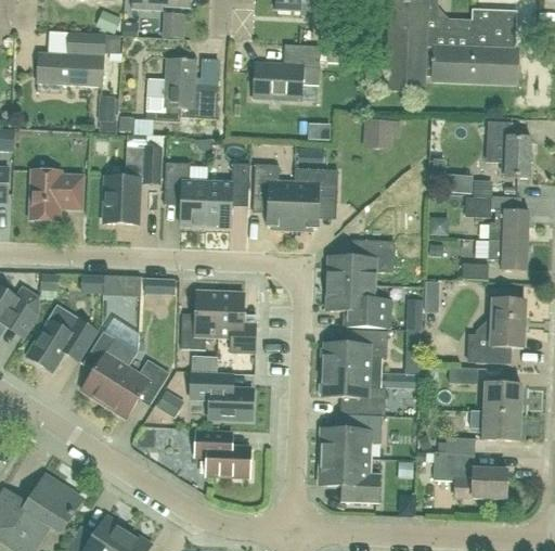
[(275,0),(275,8),(301,10),(301,13),(331,15),(332,0),(275,0)]
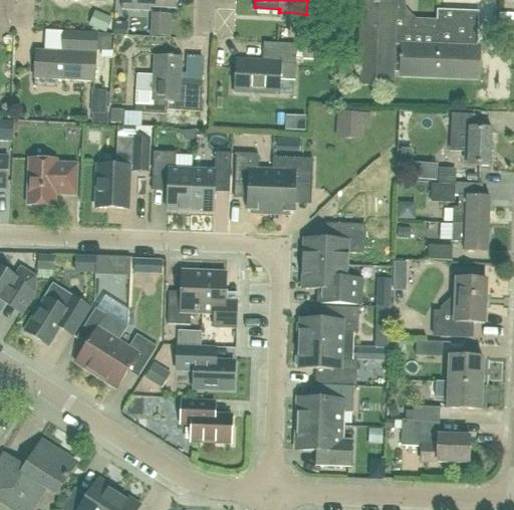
[(361,0),(358,82),(393,83),(393,69),(401,69),(400,73),(478,77),(480,44),(477,44),(479,8),(437,6),(437,18),(414,17),(405,6),(405,0),(361,0)]
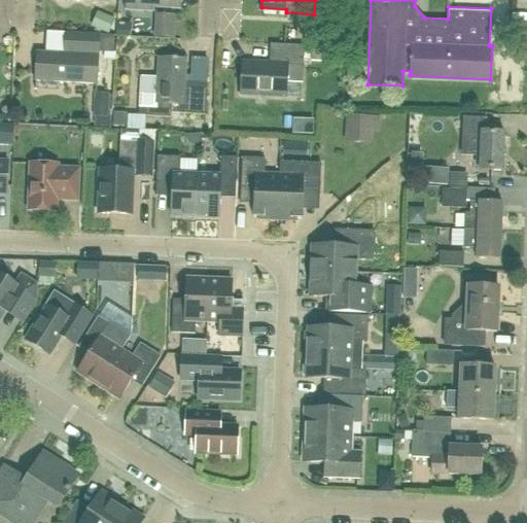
[(65,30),(64,50),(37,49),(35,77),(97,80),(99,44),(98,44),(98,31),(65,30)]
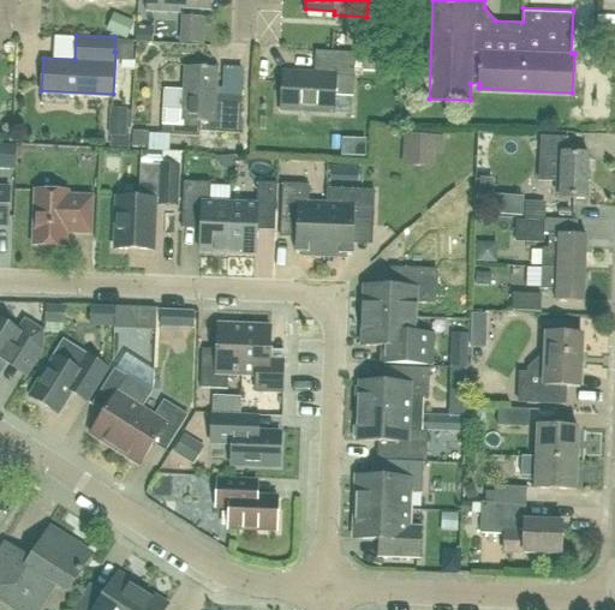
[(353,89),(354,65),(375,66),(376,51),(315,48),(314,71),(282,70),(281,102),(334,106),(334,89),(353,89)]
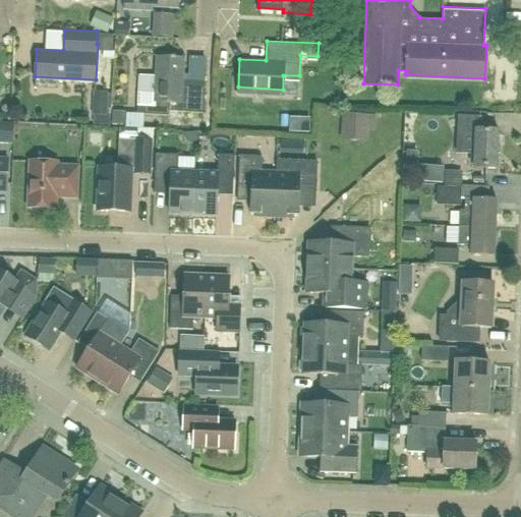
[(156,54),(155,73),(137,72),(136,103),(143,103),(143,111),(167,112),(168,100),(178,100),(177,109),(203,110),(205,79),(183,78),(184,56),(156,54)]
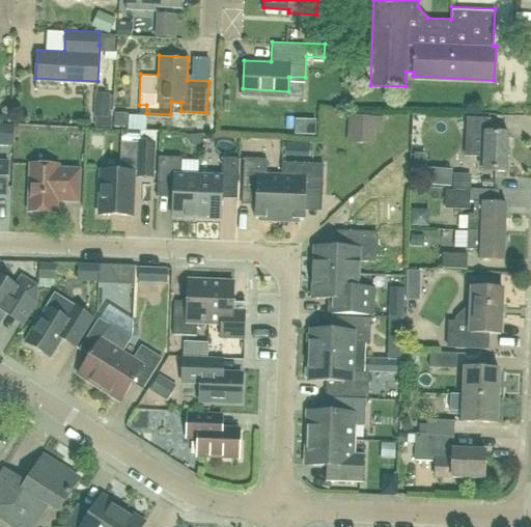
[(482,168),(507,169),(508,136),(510,136),(510,135),(508,134),(508,131),(488,130),(488,117),(468,117),(468,137),(484,138),(482,168)]
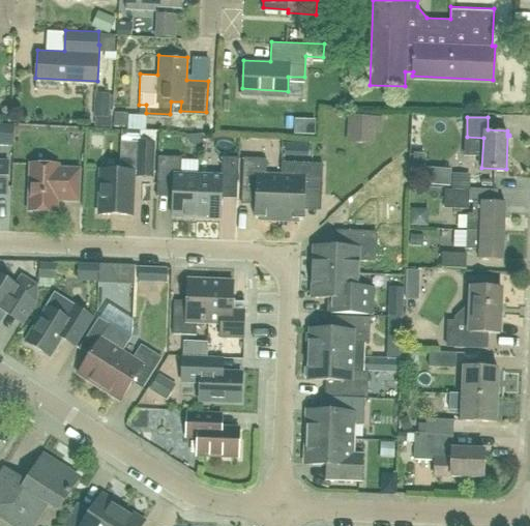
[(0,122),(0,143),(11,144),(12,123),(0,122)]
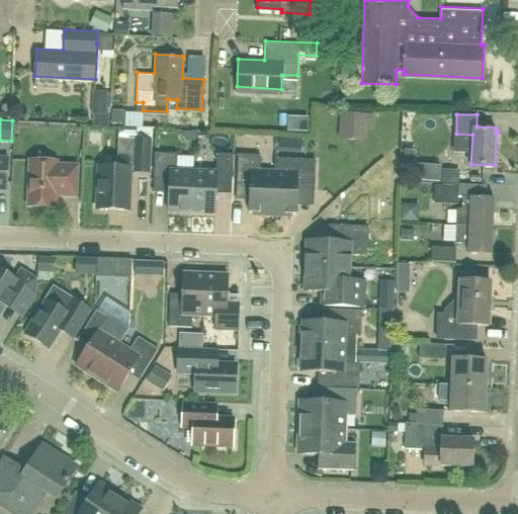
[(151,135),(151,125),(114,123),(114,139),(131,139),(131,134),(151,135)]
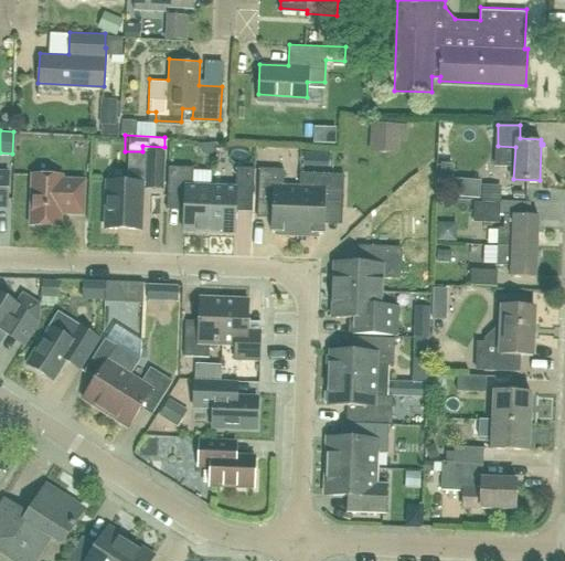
[(162,186),(163,150),(148,149),(147,184),(162,186)]
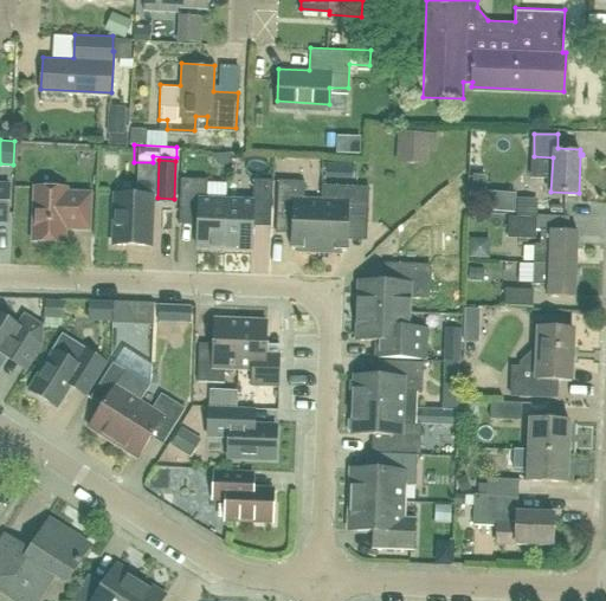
[(224,246),(226,196),(207,195),(207,176),(181,175),(180,208),(199,209),(198,245),(224,246)]
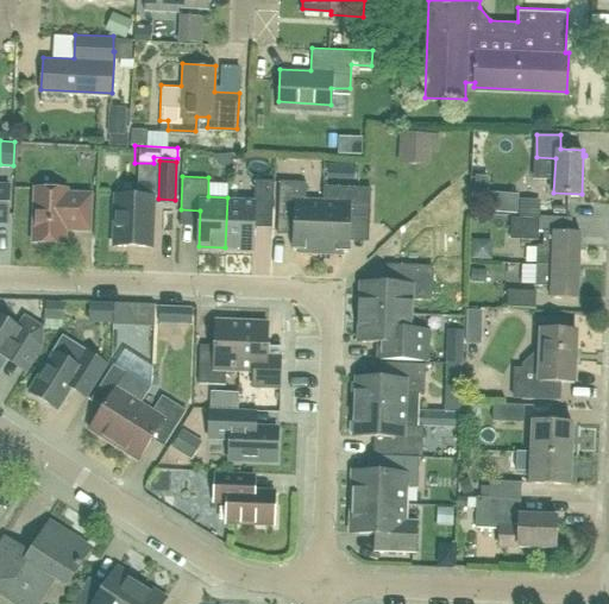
[(274,193),(274,178),(255,177),(255,192),(274,193)]
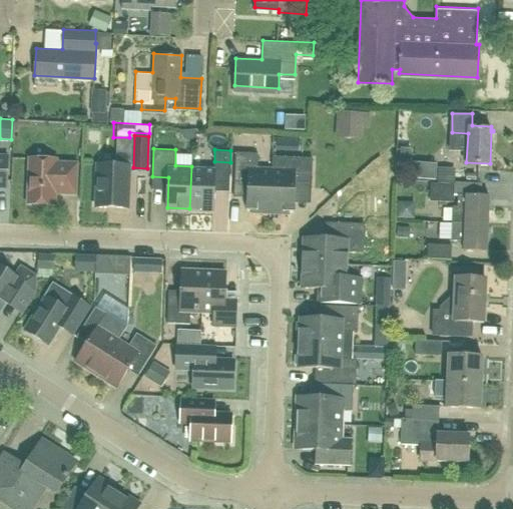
[(250,210),(270,211),(272,166),(258,165),(258,151),(235,150),(234,180),(247,181),(246,207),(250,207),(250,210)]
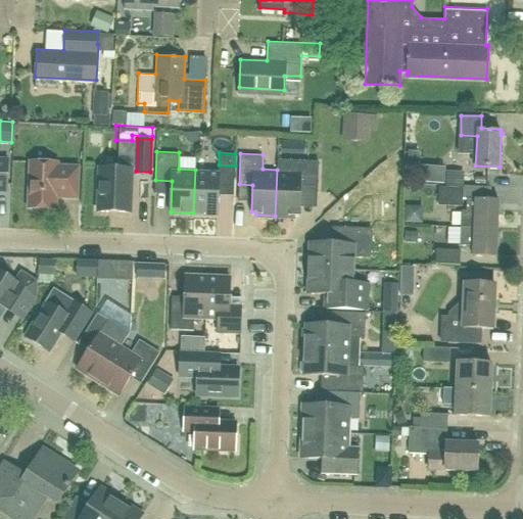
[(277,170),(275,216),(295,216),(295,214),(300,214),(301,188),(318,189),(319,158),(277,157),(277,170)]
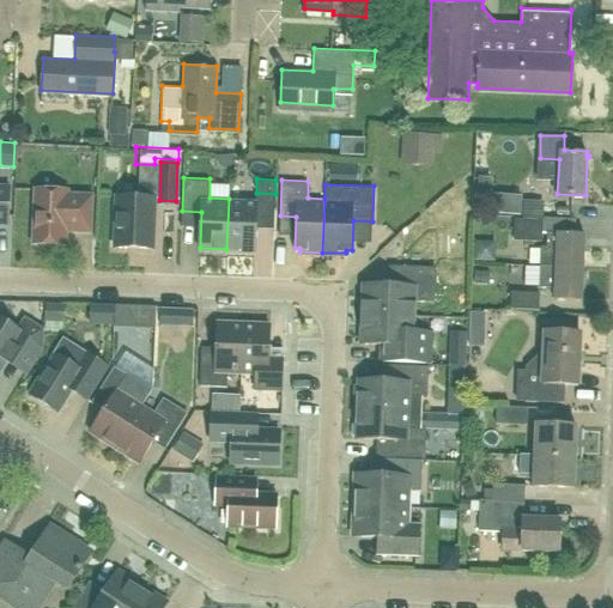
[(91,229),(92,192),(68,190),(68,187),(35,186),(32,241),(66,242),(67,228),(91,229)]
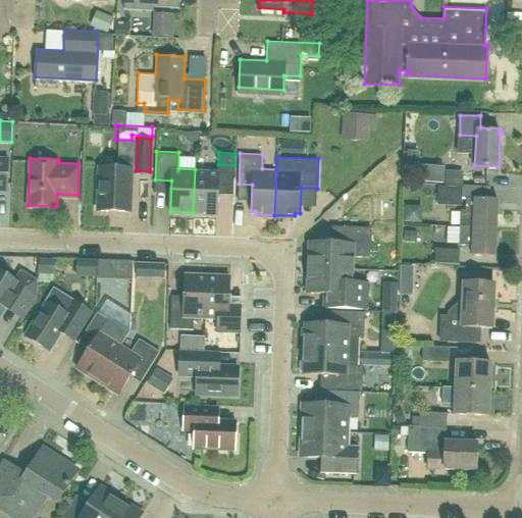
[(131,209),(132,166),(99,165),(98,208),(131,209)]
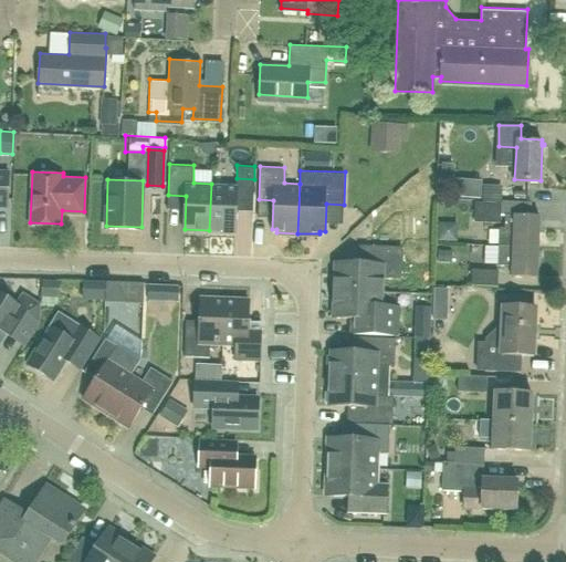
[(211,184),(209,230),(234,230),(237,185),(211,184)]
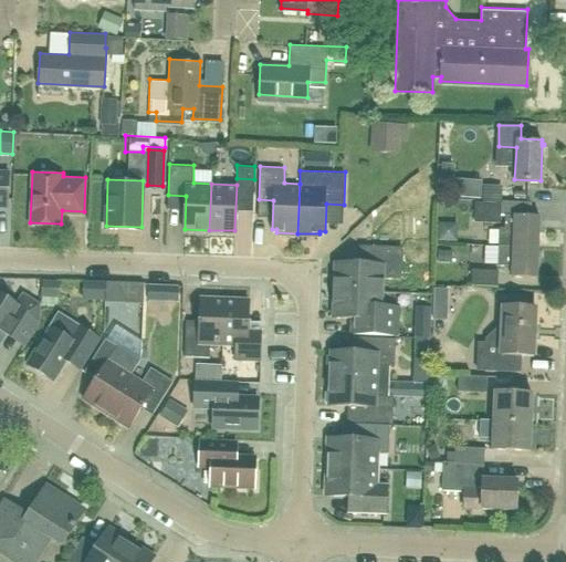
[(499,226),(498,243),(537,245),(540,214),(514,212),(514,203),(474,201),(474,217),(501,217),(501,214),(504,214),(504,226),(499,226)]
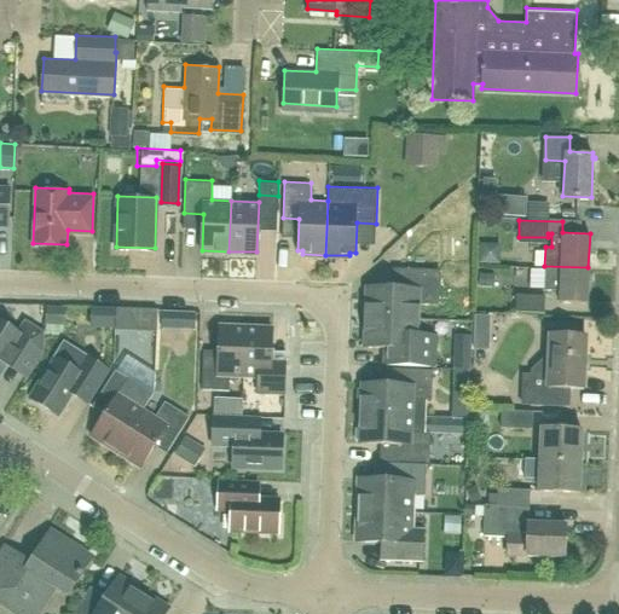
[(366,284),(365,314),(418,317),(420,301),(439,302),(440,267),(406,266),(405,285),(366,284)]
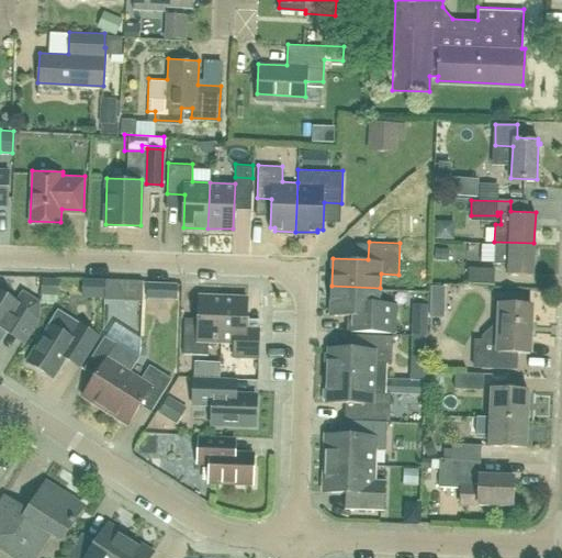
[(532,274),(534,243),(494,242),(493,261),(508,263),(507,274),(532,274)]
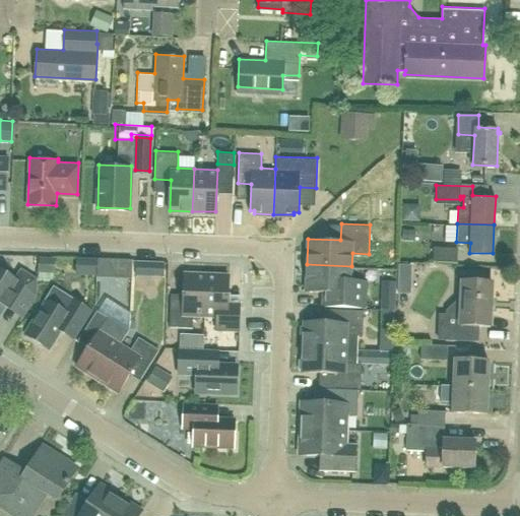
[(433,260),(438,260),(457,261),(457,247),(434,246),(433,260)]
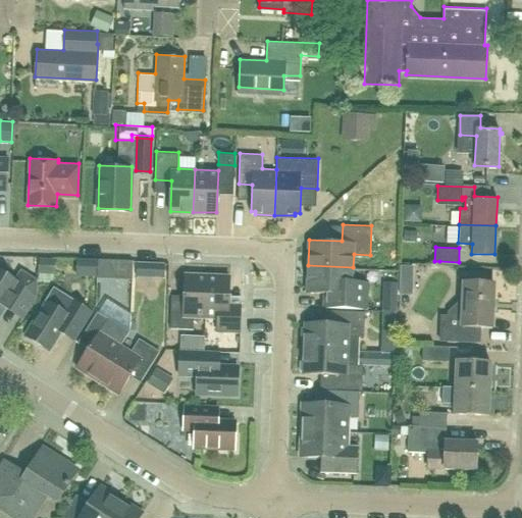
[(99,274),(98,258),(79,259),(80,275),(99,274)]
